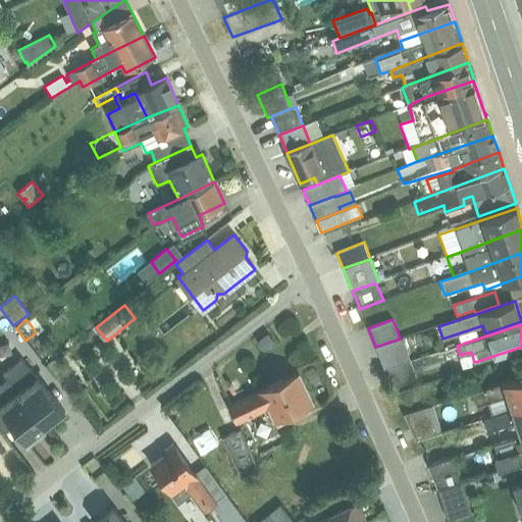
[(400,338),(375,347),(384,369),(411,361),(403,337),(400,338)]
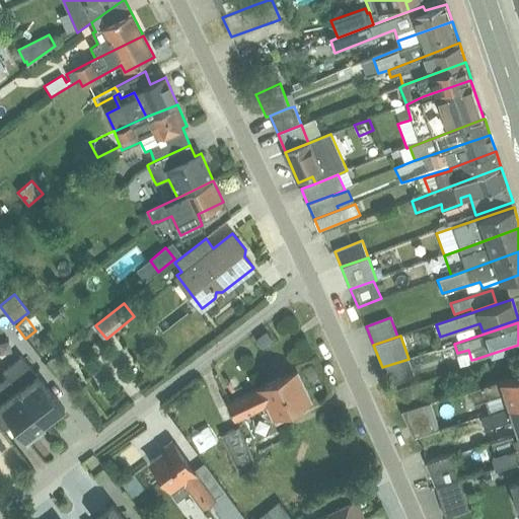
[(468,350),(457,353),(461,366),(476,361),(475,359),(471,360),(468,350)]
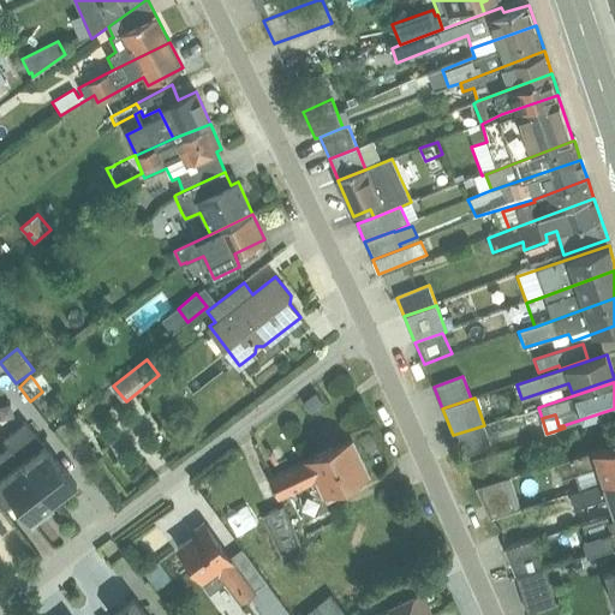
[(7,447),(53,502),(77,483),(25,422),(1,440),(7,447)]
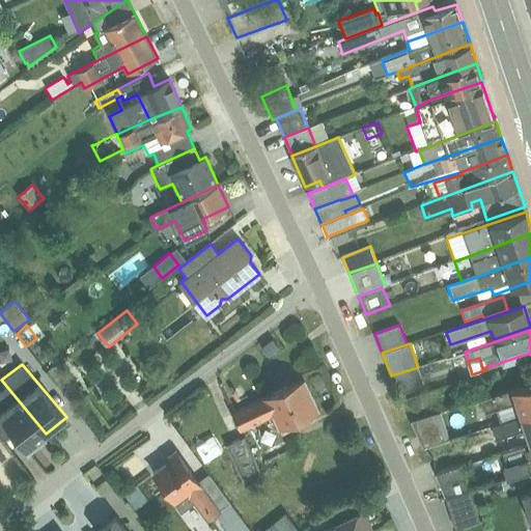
[(418,367),(391,375),(399,394),(423,384),(418,367)]
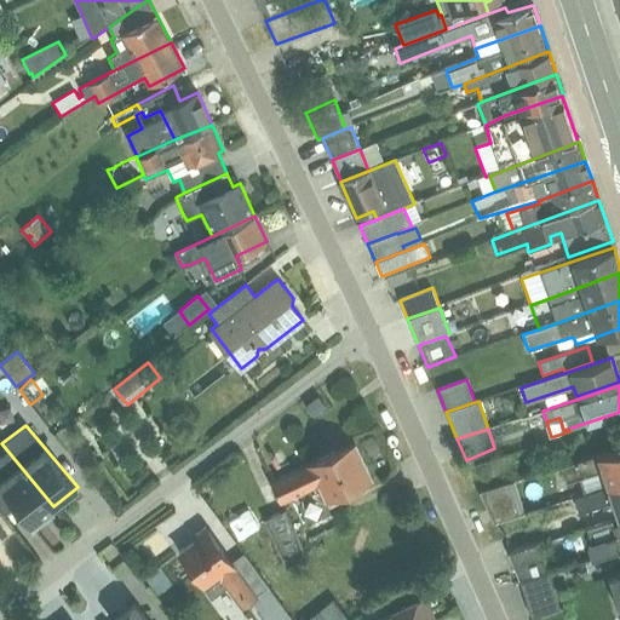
[(354,443),(271,482),(281,503),(319,484),(326,501),(327,501),(329,506),(362,491),(360,484),(372,480),(354,443)]
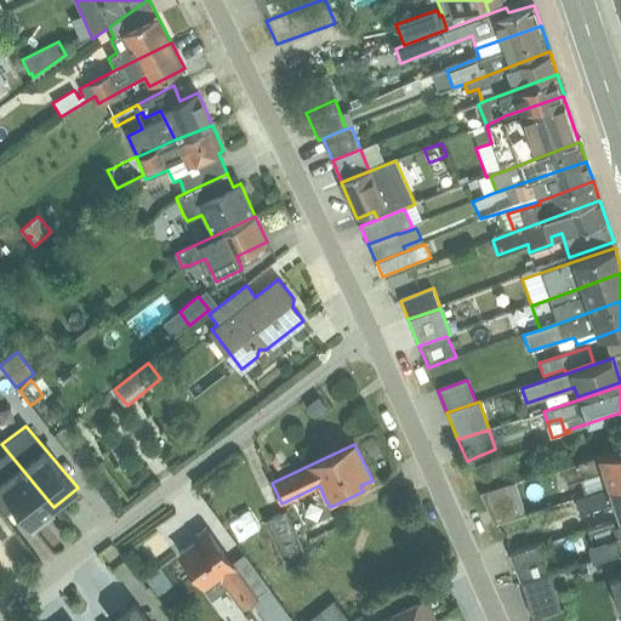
[(608,488),(620,483),(620,448),(562,467),(568,483),(603,472),(608,488)]
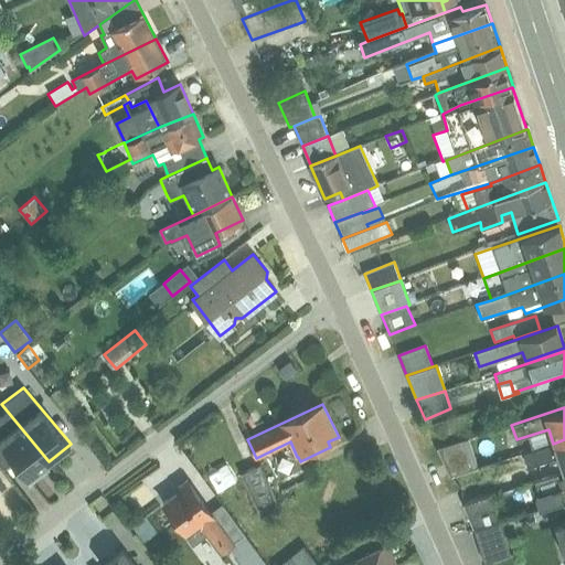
[(49,461),(7,411),(0,415),(0,465),(3,470),(14,461),(28,479),(48,464),(49,461)]
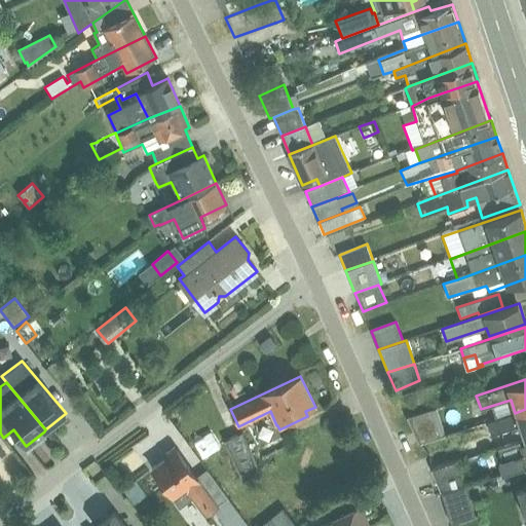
[(525,409),(515,413),(486,422),(490,431),(518,422),(524,441),(525,439),(525,409)]
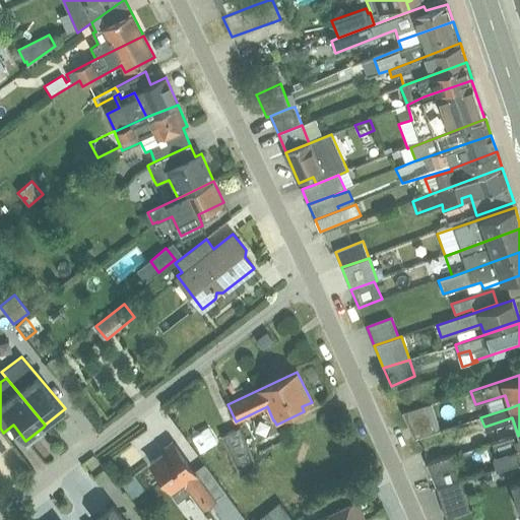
[(414,439),(437,432),(433,420),(427,405),(402,412),(414,439)]
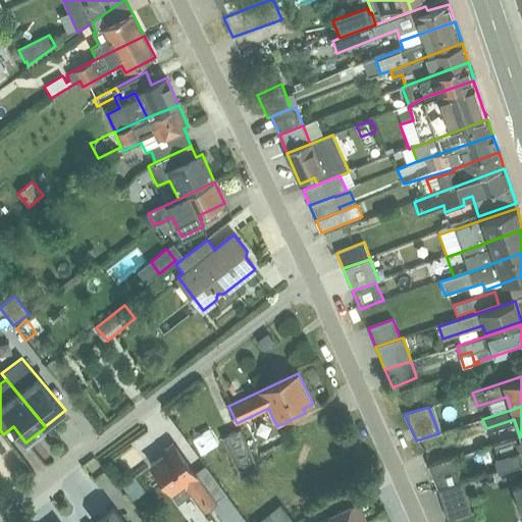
[(0,429),(0,455),(12,446),(3,434),(0,429)]
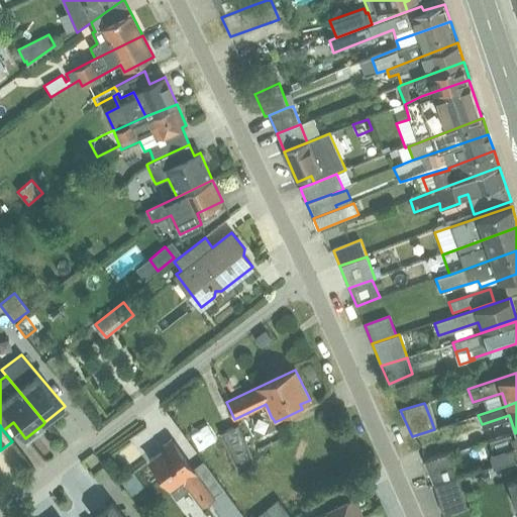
[(237,425),(210,438),(219,457),(229,452),(238,473),(255,464),(237,425)]
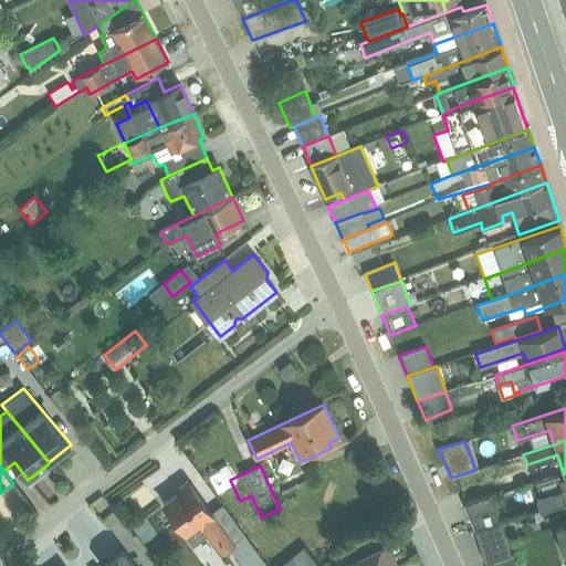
[(475,470),(451,478),(464,505),(492,496),(498,494),(488,465),(475,470)]
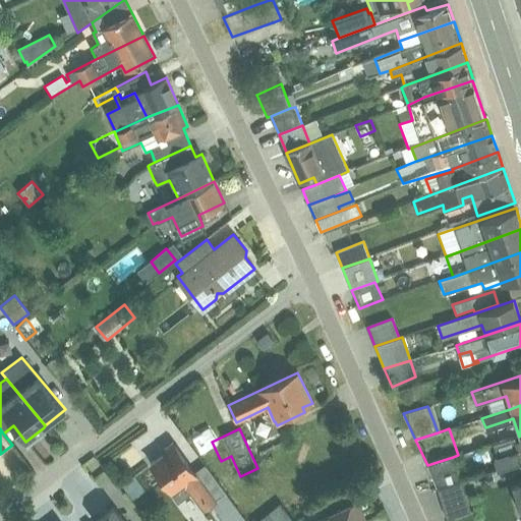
[(259,442),(258,455),(284,443),(280,432),(259,442)]
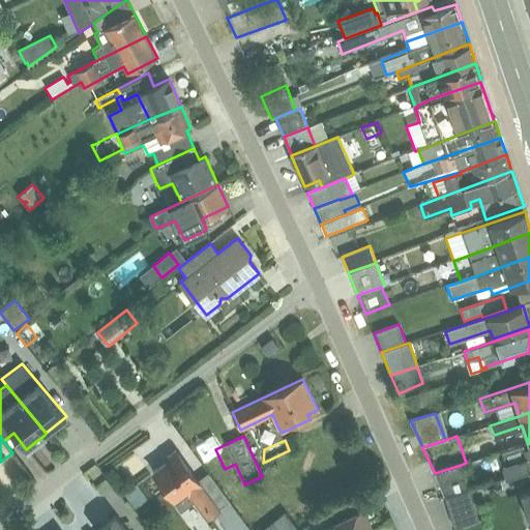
[(523,445),(501,452),(505,464),(501,466),(504,478),(529,470),(529,447),(525,449),(523,445)]
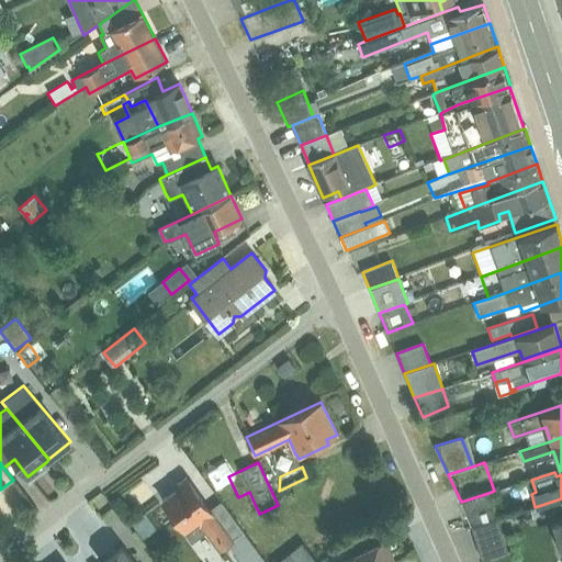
[(203,529),(205,532),(220,552),(228,546),(240,561),(265,561),(221,501),(210,509),(188,481),(163,501),(187,532),(197,525),(201,530),(203,529)]
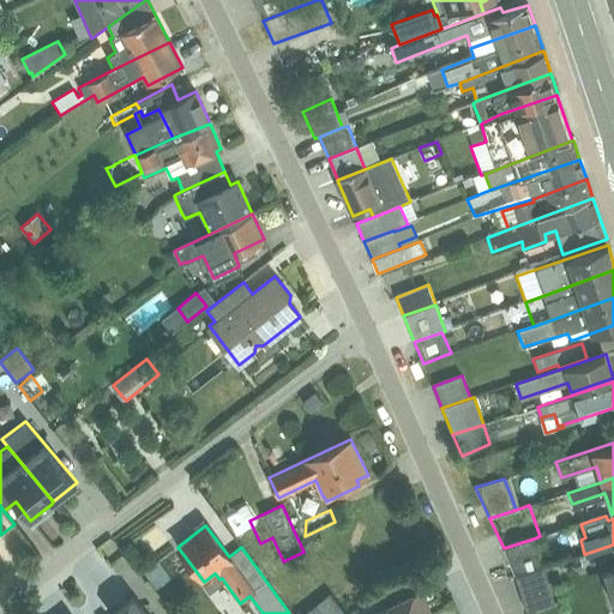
[(534,539),(504,548),(515,576),(542,567),(539,555),(540,553),(534,539)]
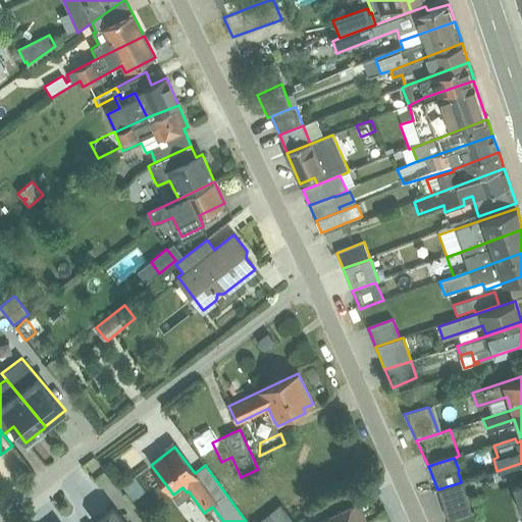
[(134,476),(121,485),(132,501),(145,491),(134,476)]
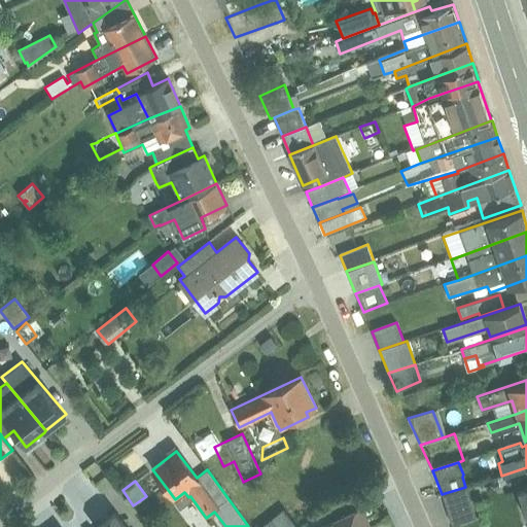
[(526,486),(518,489),(526,517),(526,486)]
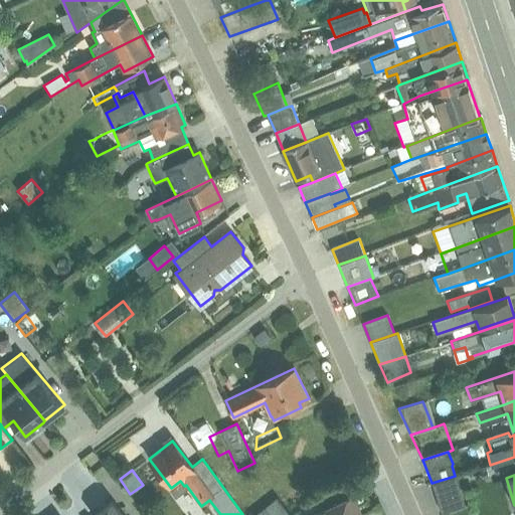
[(455,476),(432,483),(442,513),(465,506),(455,476)]
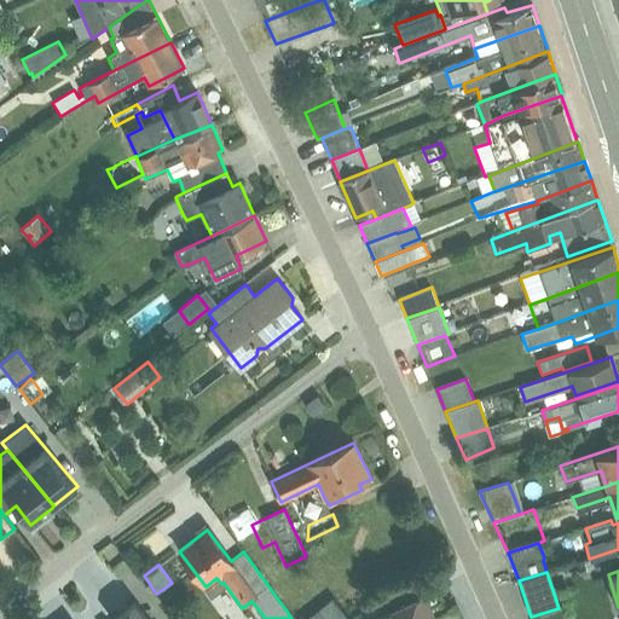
[(217,578),(206,586),(203,588),(210,597),(226,586),(224,583),(221,584),(217,578)]
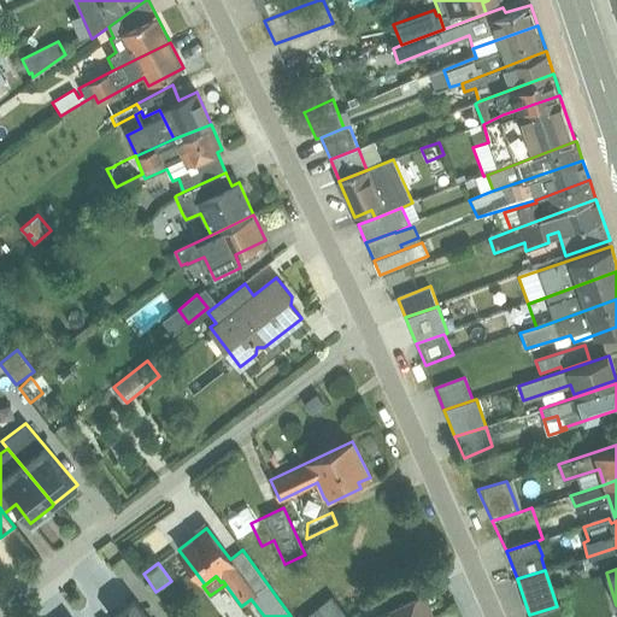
[(433,616),(422,592),(383,611),(380,612),(369,616),(433,616)]
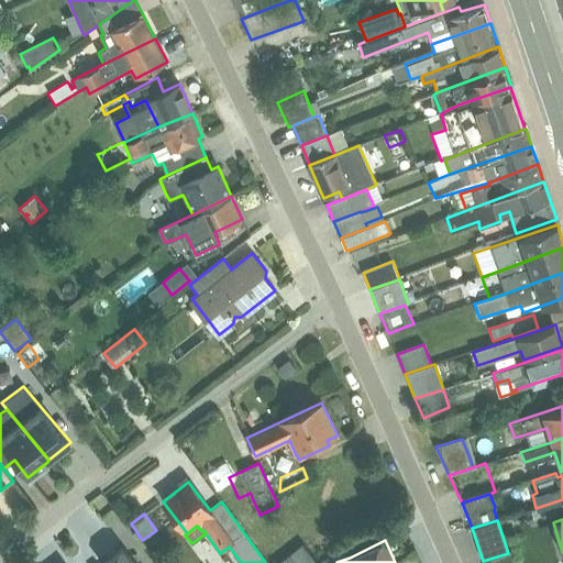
[(317,562),(302,543),(277,562),(317,562)]
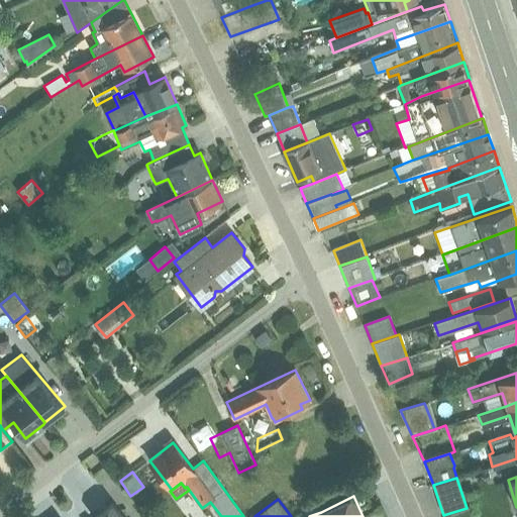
[(122,516),(112,503),(93,516),(122,516)]
